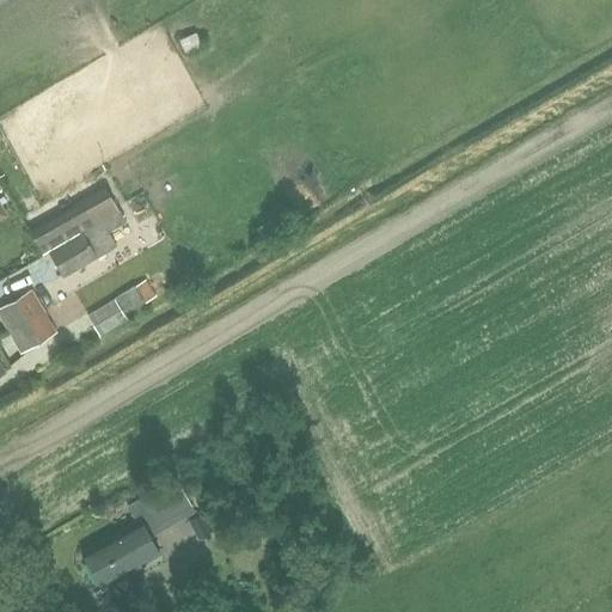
[(104,187),(28,230),(37,248),(90,218),(93,225),(117,210),(104,187)]
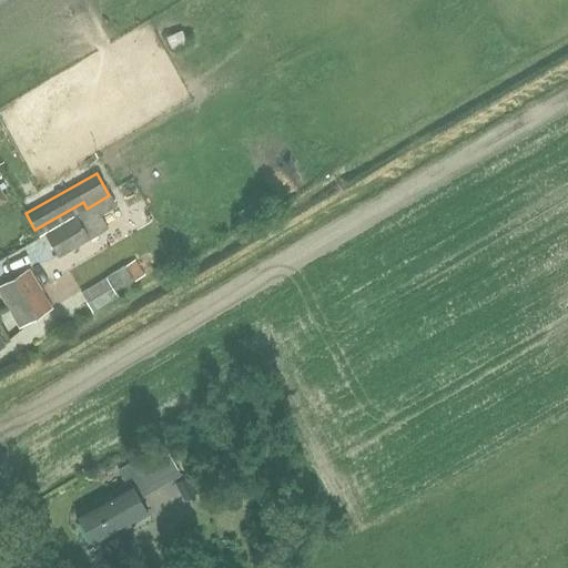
[(43,234),(58,256),(88,239),(75,216),(43,234)]
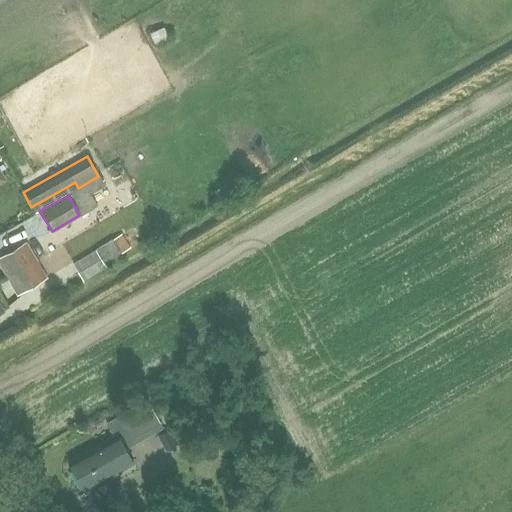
[(83,282),(121,256),(118,251),(128,247),(122,235),(111,239),(73,264),(83,282)]
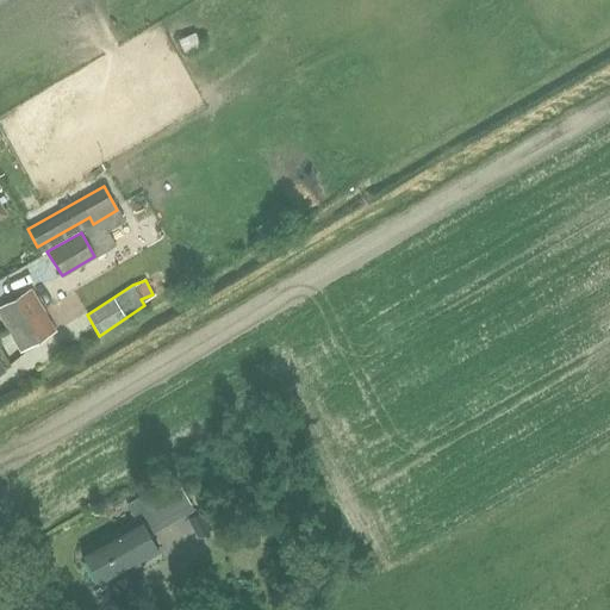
[(0,313),(8,330),(43,311),(31,290),(0,306),(0,313)]
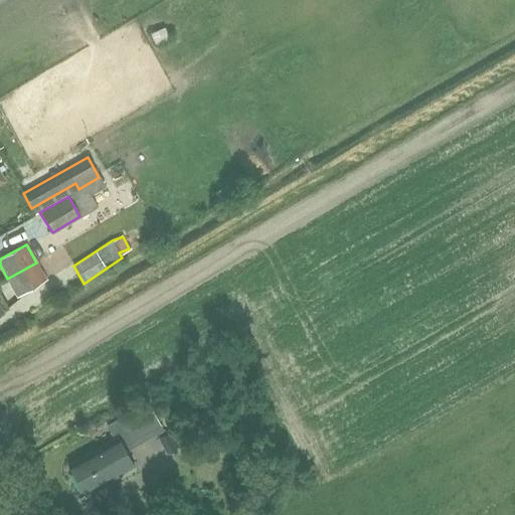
[(18,297),(47,280),(36,263),(7,279),(18,297)]
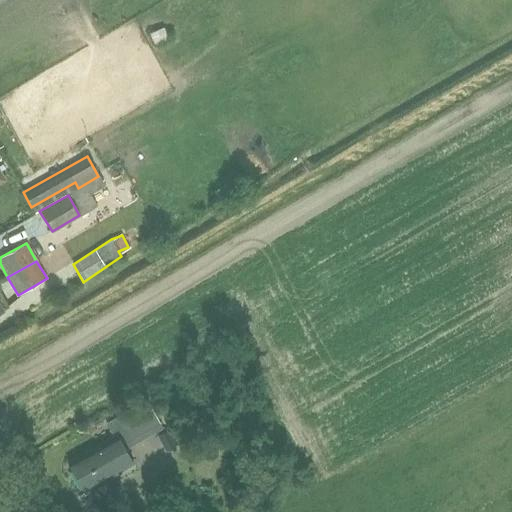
[(85,491),(134,464),(122,444),(159,423),(148,402),(106,426),(113,437),(68,462),(85,491)]
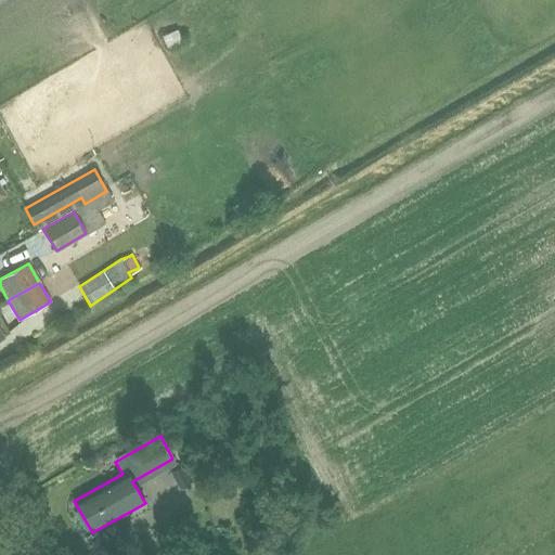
[(185,465),(171,473),(181,489),(194,481),(185,465)]
